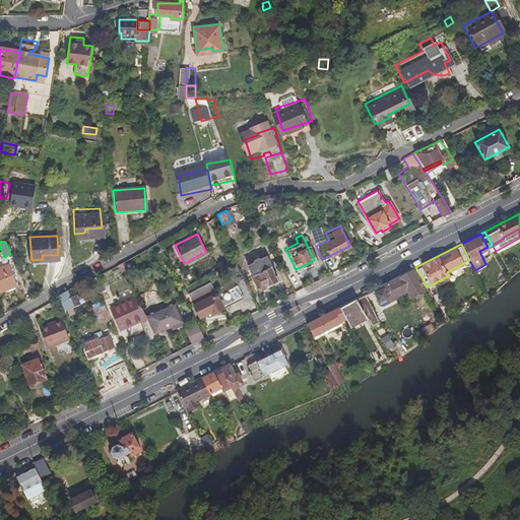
[(257,286),(276,277),(264,254),(258,257),(256,255),(252,258),(251,260),(245,263),(249,272),(257,286)]
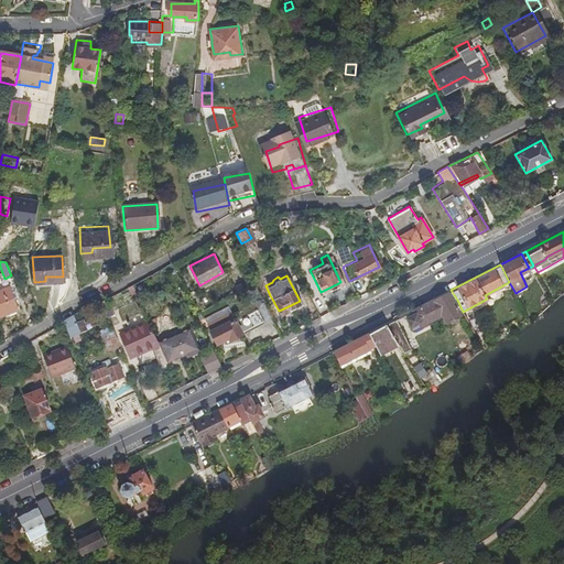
[(0,290),(0,315),(18,308),(9,286),(0,290)]
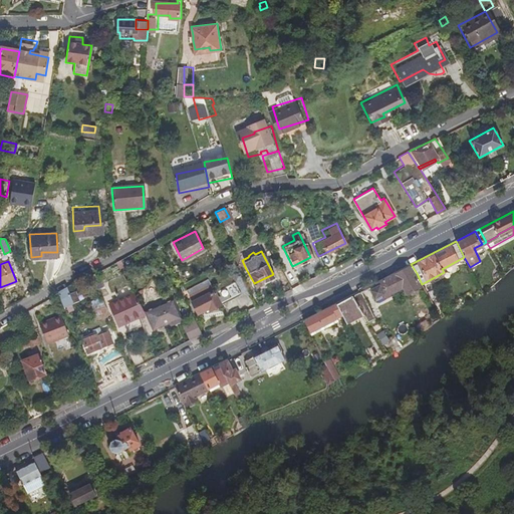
[(411,264),(369,285),(378,301),(406,287),(410,294),(412,294),(414,295),(420,292),(419,290),(421,288),(413,274),(417,273),(411,264)]
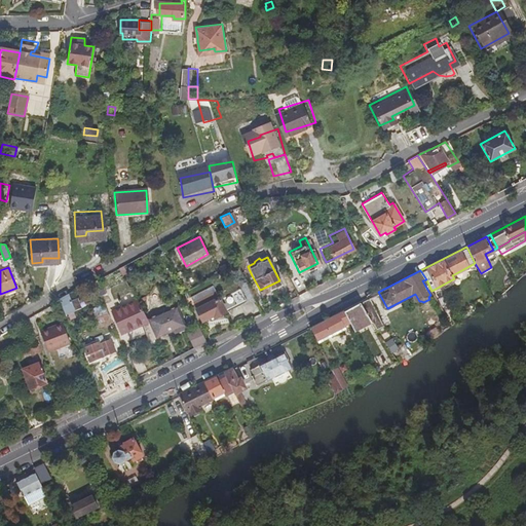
[(246,300),(239,287),(219,298),(212,284),(188,295),(200,318),(212,313),(214,316),(246,300)]
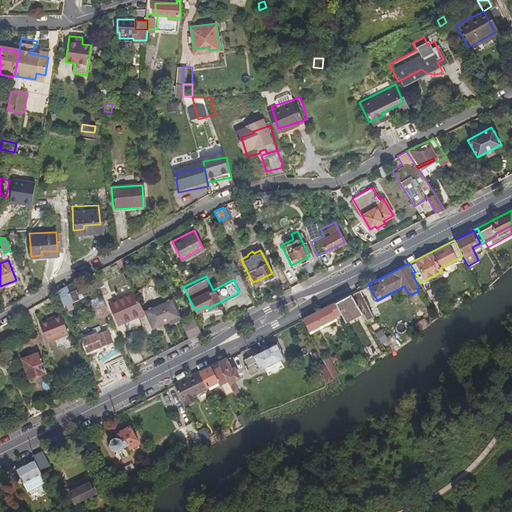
[(64,286),(53,293),(64,317),(76,311),(71,300),(76,298),(72,288),(71,288),(69,284),(64,286)]
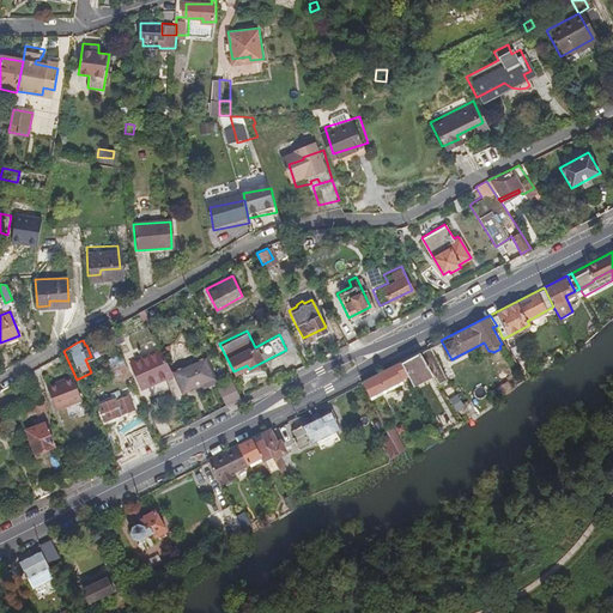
[(429,346),(418,351),(431,372),(436,382),(445,377),(429,346)]
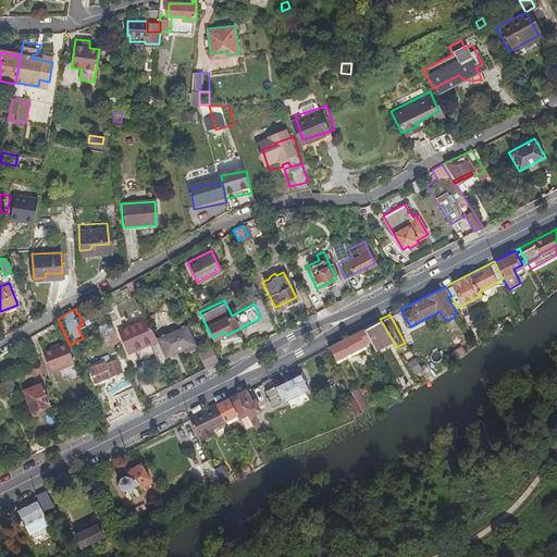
[(95,322),(102,341),(116,335),(109,316),(95,322)]
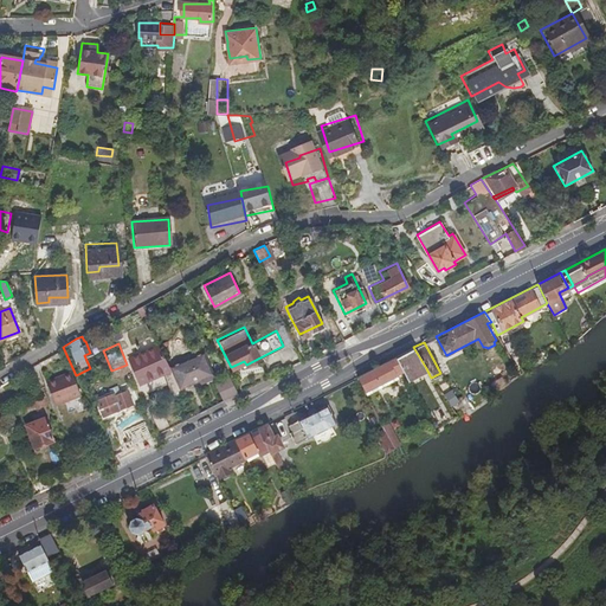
[(155,346),(147,350),(133,356),(142,378),(156,371),(159,375),(167,372),(166,368),(160,356),(155,346)]
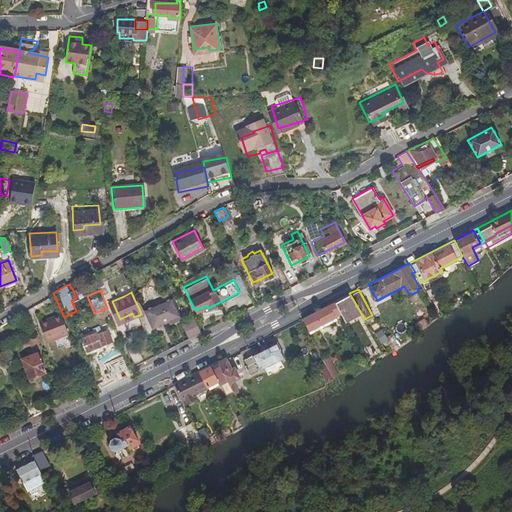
[(349,293),(333,302),(339,314),(343,320),(360,311),(349,293)]
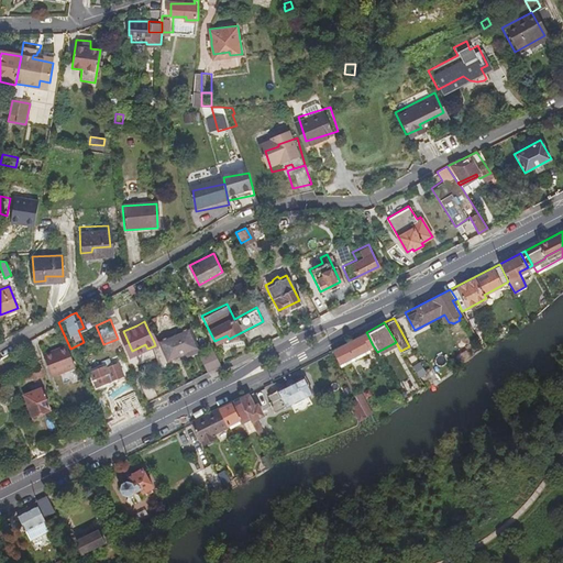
[(155,345),(147,349),(155,365),(191,348),(183,331),(175,335),(174,332),(154,342),(155,345)]
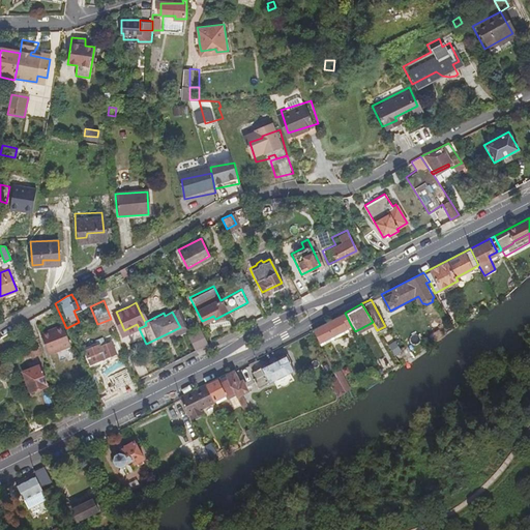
[(345,313),(324,323),(330,334),(351,325),(345,313)]
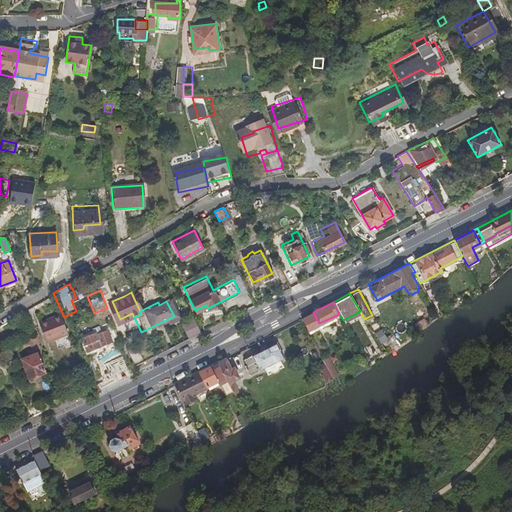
[(313,312),(301,318),(307,330),(319,323),(313,312)]
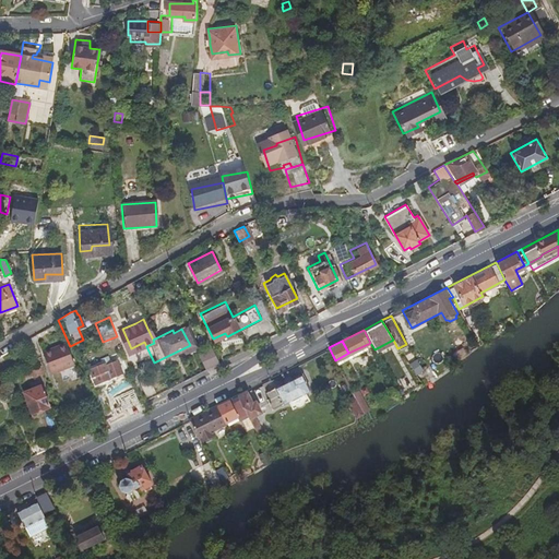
[(71,367),(61,345),(39,355),(49,377),(71,367)]
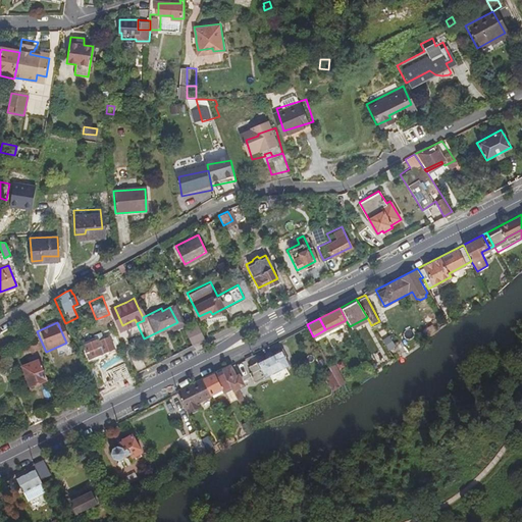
[(202,337),(196,323),(188,328),(194,343),(202,337)]
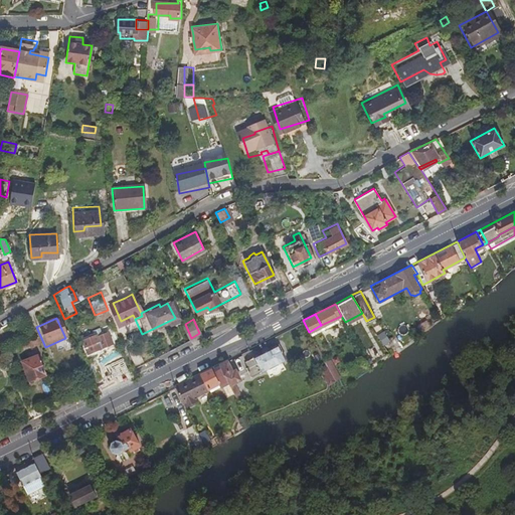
[(421,332),(431,327),(425,319),(416,324),(421,332)]
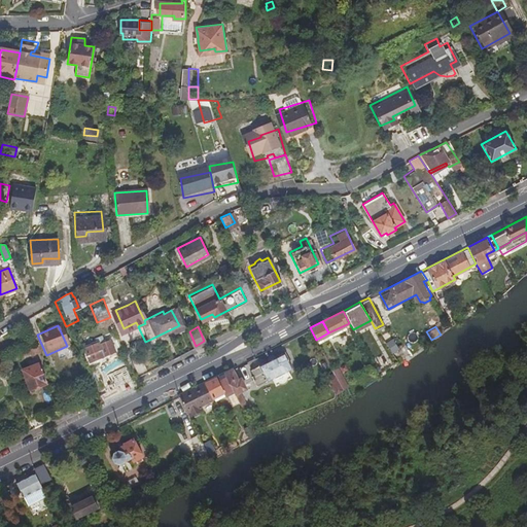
[(86,363),(112,352),(107,339),(81,350),(86,363)]
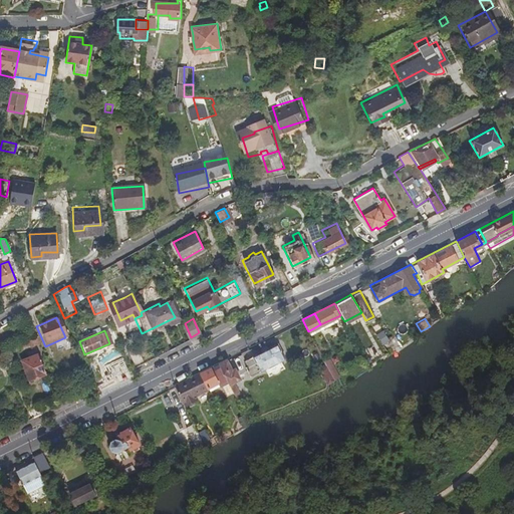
[(384,330),(377,335),(384,345),(392,341),(384,330)]
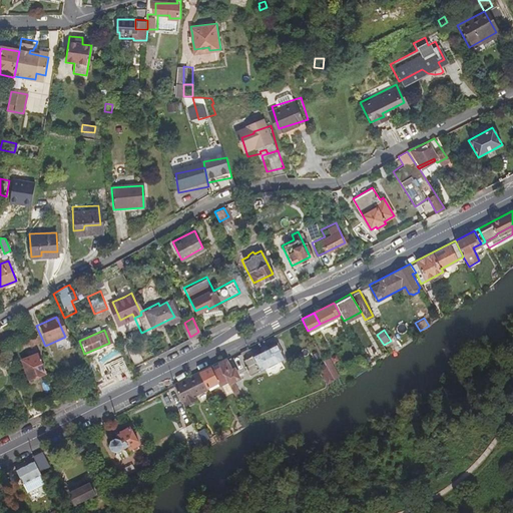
[(28,336),(23,339),(18,341),(21,346),(25,344),(27,349),(34,346),(33,343),(37,341),(33,334),(28,336)]
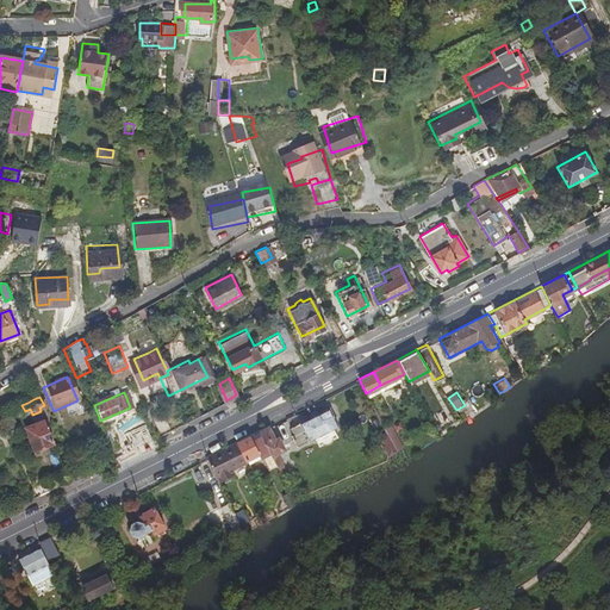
[(338,424),(328,406),(288,427),(292,433),(288,435),(294,446),(338,424)]
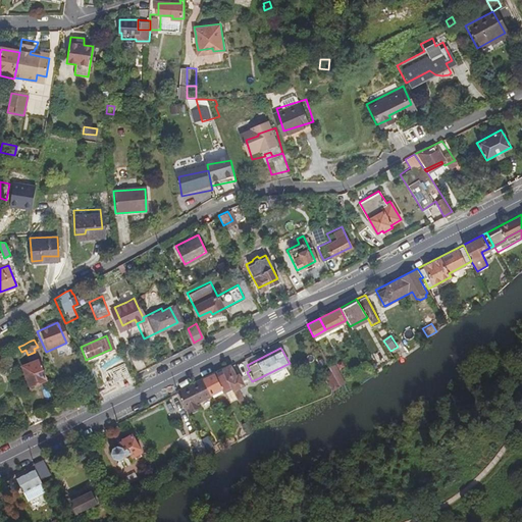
[(128,355),(137,371),(147,366),(139,350),(128,355)]
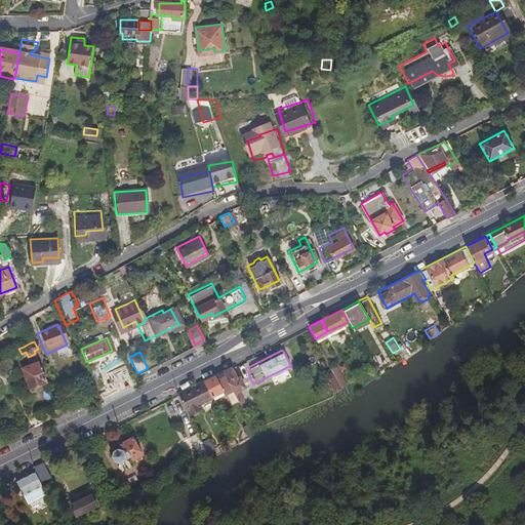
[(28,364),(21,367),(23,373),(25,379),(28,388),(45,381),(35,356),(26,359),(28,364)]
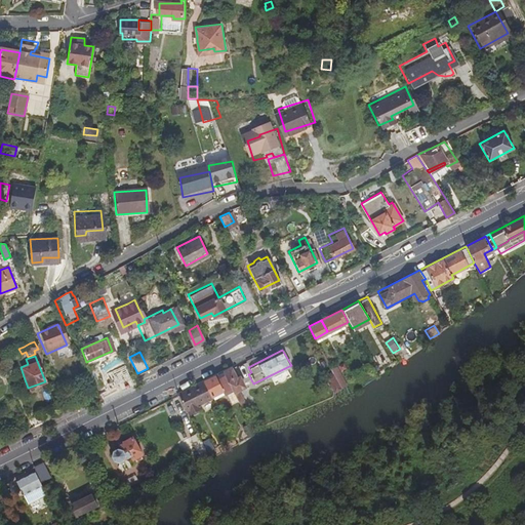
[(230,366),(221,370),(230,386),(233,391),(237,389),(244,386),(238,374),(235,375),(230,366)]
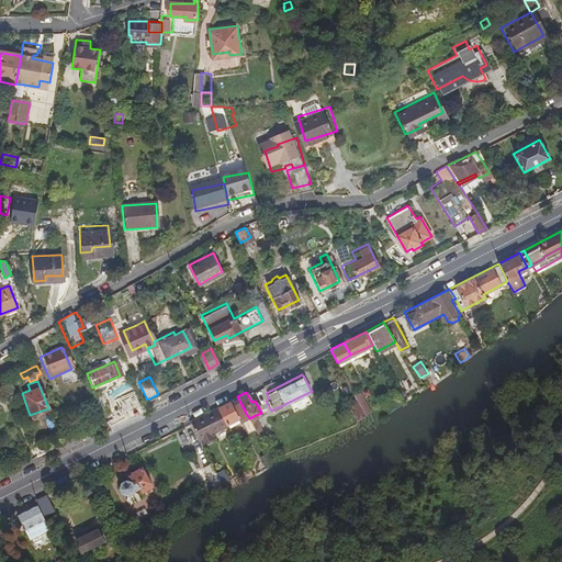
[(357,397),(367,416),(372,413),(361,393),(356,395),(357,397)]
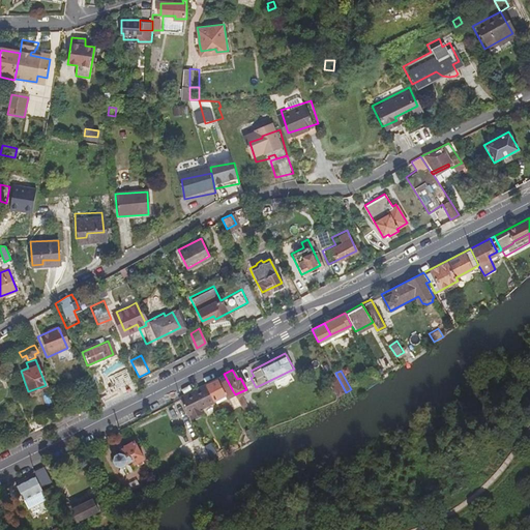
[(224,374),(205,383),(213,396),(214,399),(232,389),(224,374)]
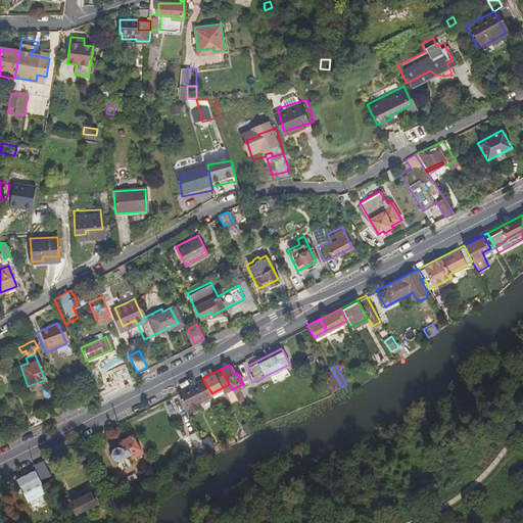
[(325,374),(334,391),(341,387),(332,370),(325,374)]
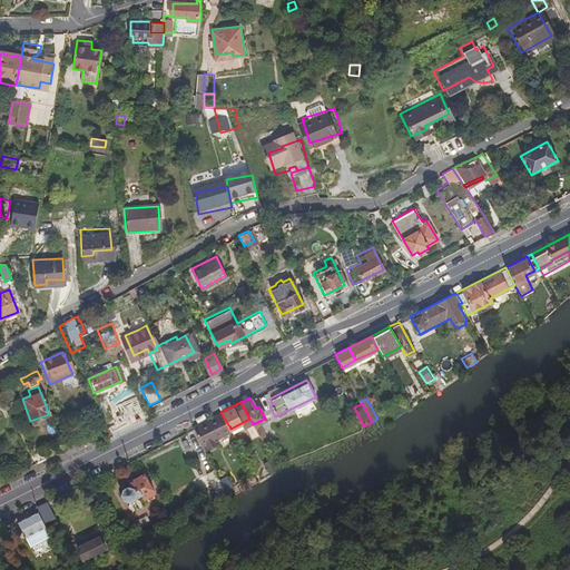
[(220,412),(192,426),(203,448),(218,440),(215,433),(229,426),(220,412)]
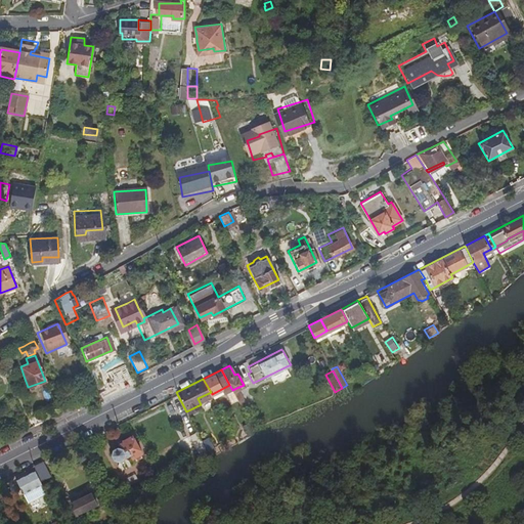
[(232,390),(241,405),(245,403),(236,388),(232,390)]
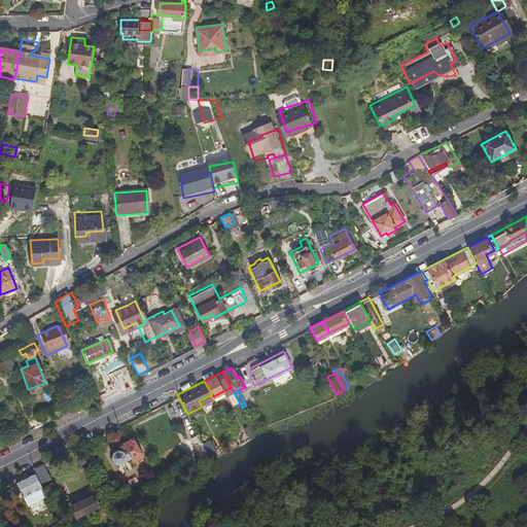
[(27,413),(34,427),(43,423),(36,408),(27,413)]
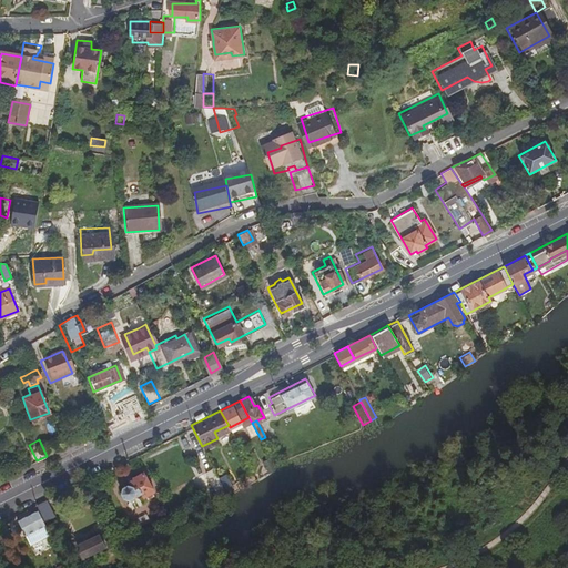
[(217,494),(225,489),(212,465),(204,469),(217,494)]
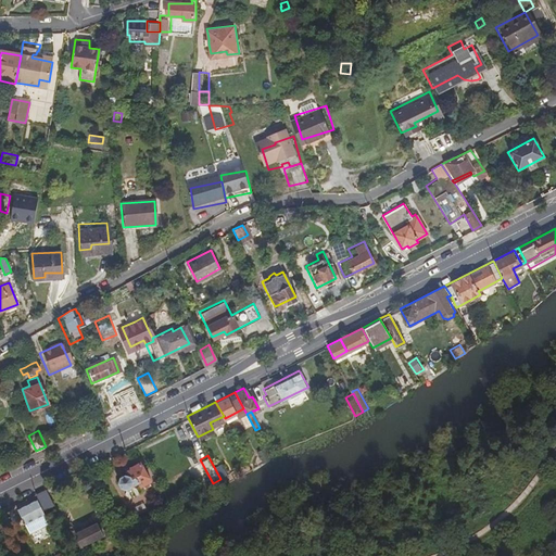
[(125,476),(121,478),(119,483),(122,489),(127,491),(133,488),(133,487),(139,483),(141,488),(151,482),(141,463),(130,467),(131,469),(127,472),(128,474),(125,476)]
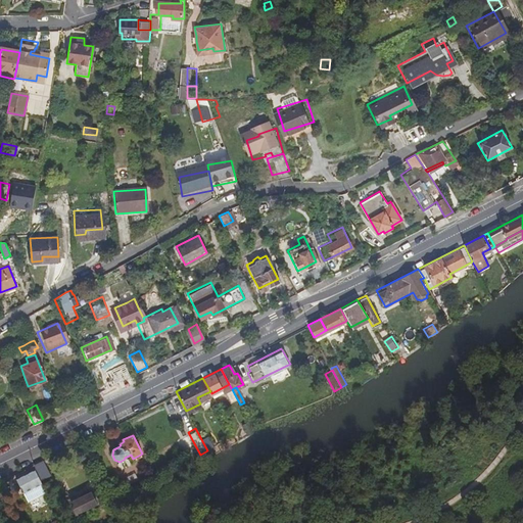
[(42,460),(32,465),(34,468),(40,479),(50,473),(42,460)]
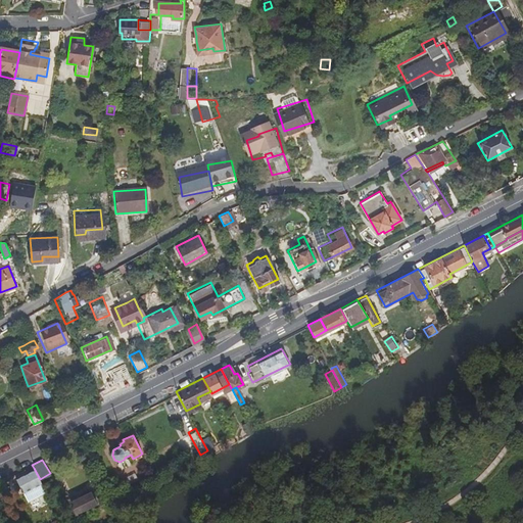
[(40,479),(34,468),(15,478),(22,492),(41,482),(40,479)]
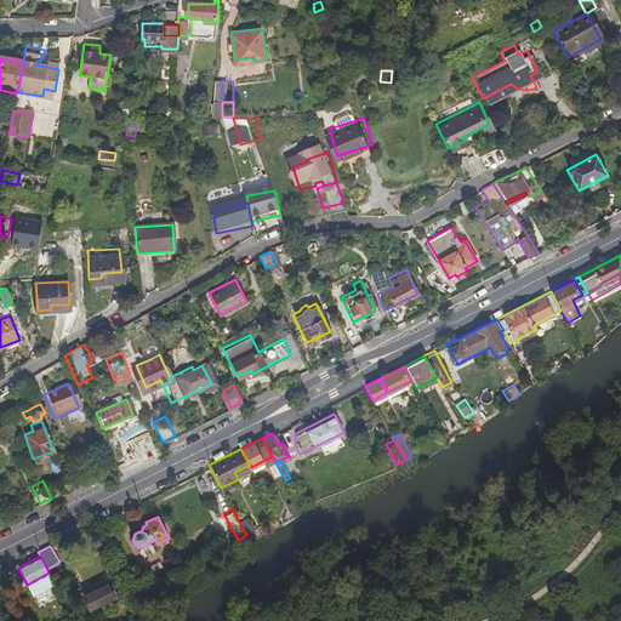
[(163,562),(152,567),(155,574),(165,570),(163,562)]
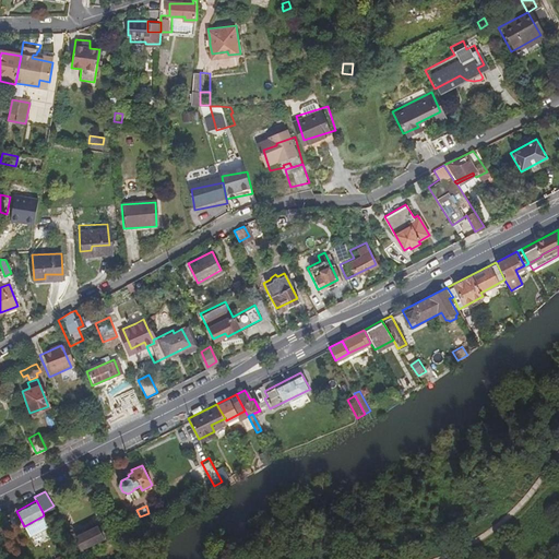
[(76,536),(75,536),(79,543),(78,544),(81,550),(104,538),(97,525),(82,533),(76,536)]
